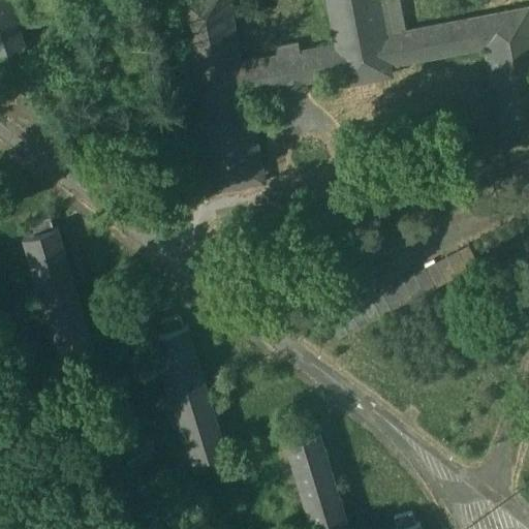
[(0,0),(0,50),(23,42),(9,0),(0,0)]
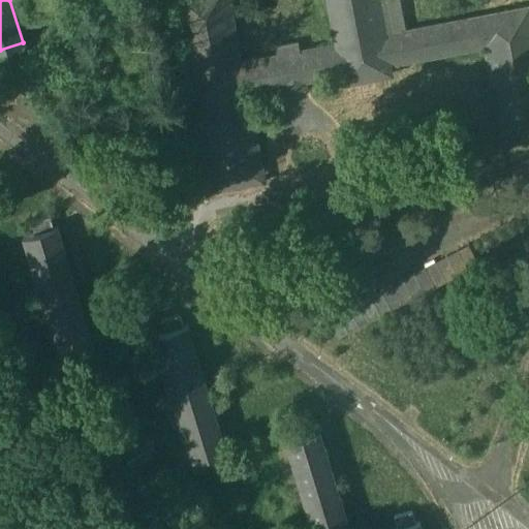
[(375,0),(327,0),(336,44),(299,52),(298,43),(274,48),(276,56),(239,63),(226,0),(175,0),(212,191),(262,182),(245,92),(341,73),(343,83),(390,73),(387,64),(484,45),(501,135),(528,129),(528,13),(528,7),(382,35),(375,0)]
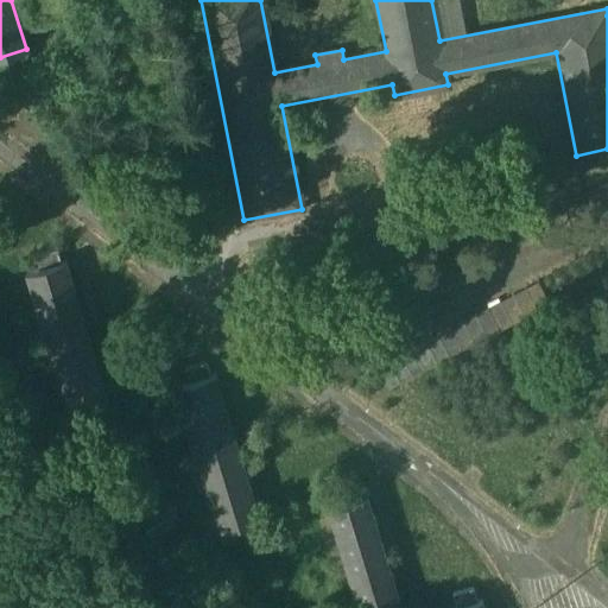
[(26,272),(70,417),(109,405),(65,260),(26,272)]
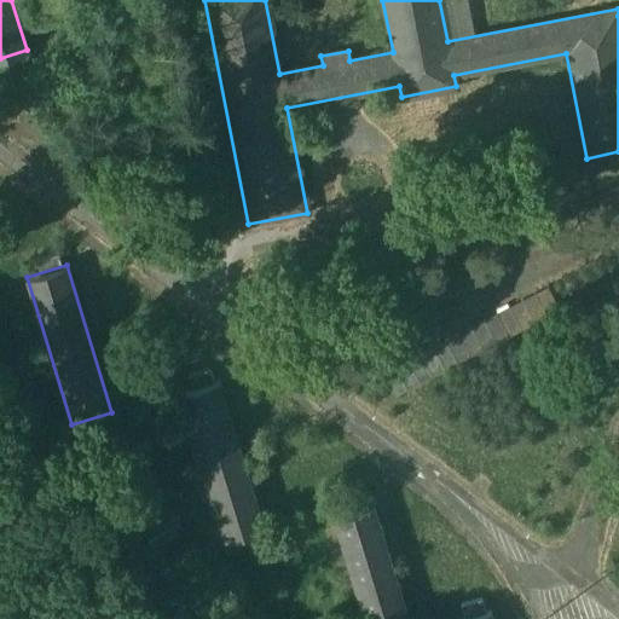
[(177,394),(223,541),(264,527),(218,381),(177,394)]
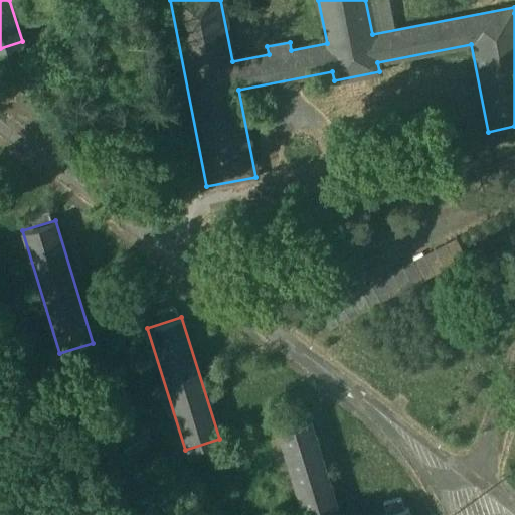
[(274,423),(302,514),(324,514),(338,511),(308,413),(274,423)]
